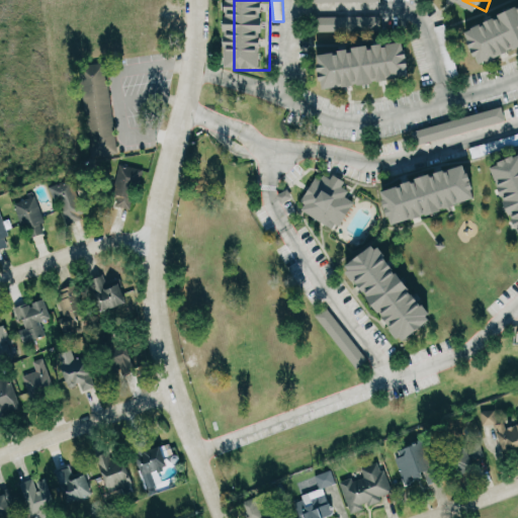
[(317,16),(317,31),(377,32),(377,17),(317,16)]
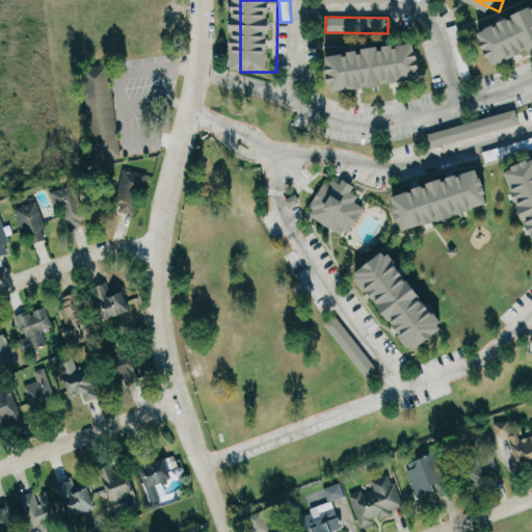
[(469,80),(456,27),(447,29),(459,82),(469,80)]
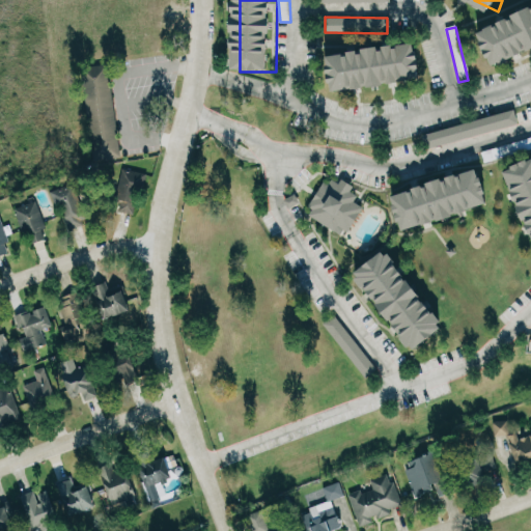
[(422,82),(417,45),(327,56),(332,93),(422,82)]
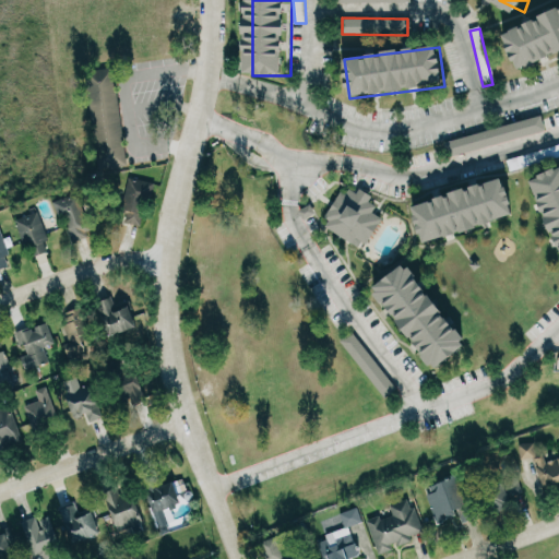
[(114,69),(85,72),(96,157),(123,154),(114,69)]
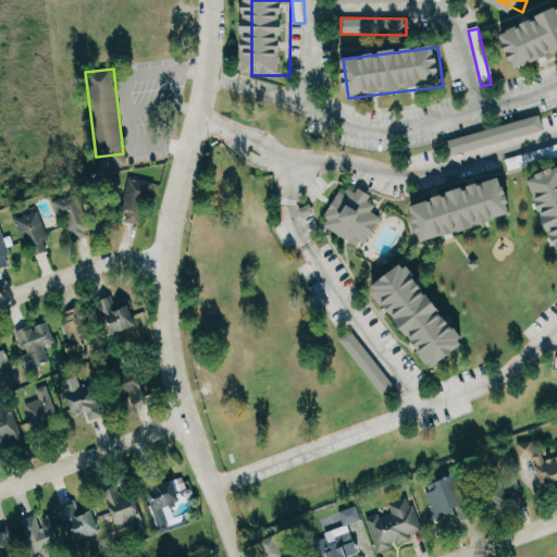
[(442,141),(445,156),(543,134),(540,119),(442,141)]
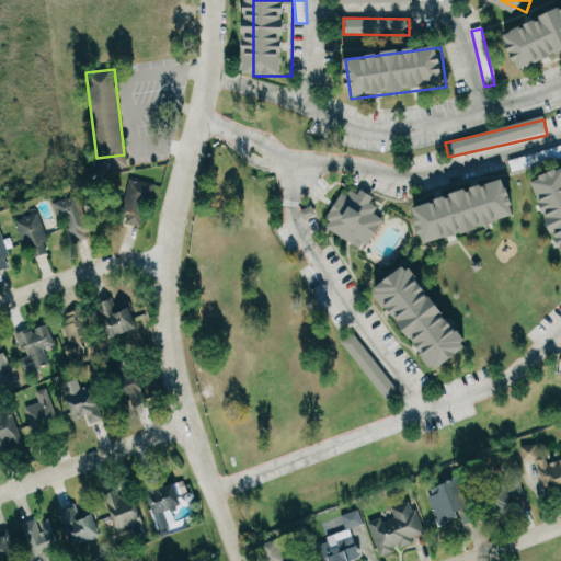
[(560,170),(535,181),(560,249),(560,170)]
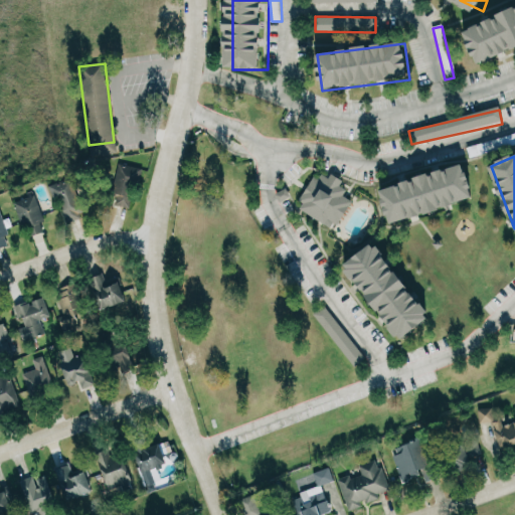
[(132,209),(140,169),(118,165),(110,205),(132,209)]
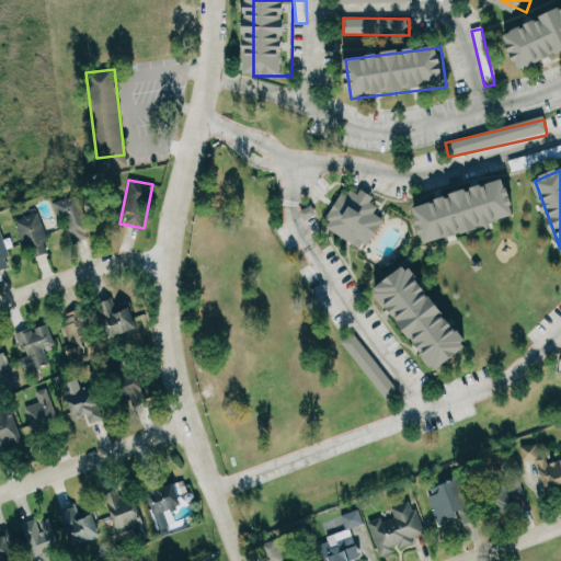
[(424,244),(517,221),(507,183),(415,206),(424,244)]
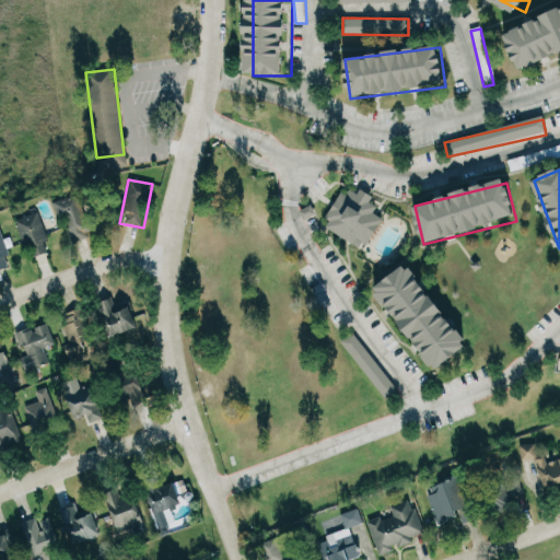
[(374,214),(380,203),(346,185),(323,226),(365,251),(382,219),(374,214)]
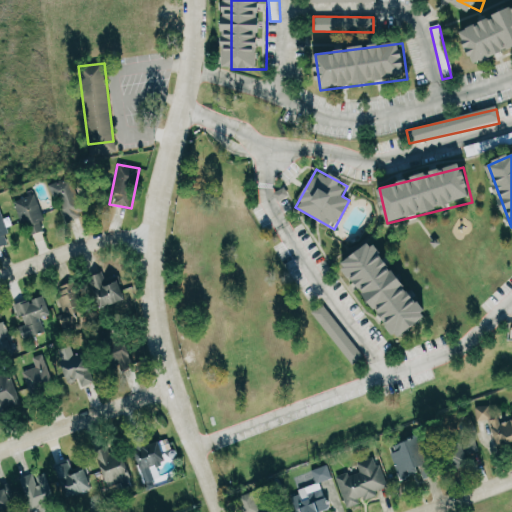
[(84,215),(68,178),(49,185),(64,223),(84,215)]
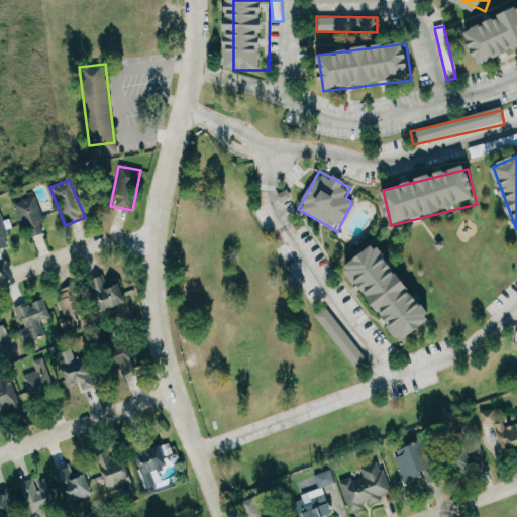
[(26,225),(30,238),(45,233),(34,197),(14,203),(21,226),(26,225)]
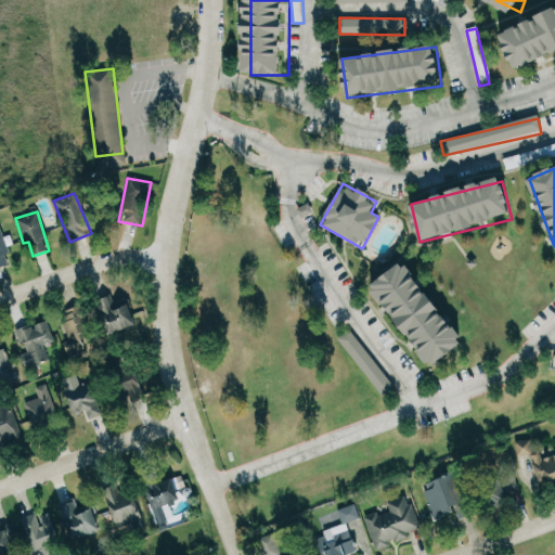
[(0,267),(11,263),(0,231),(0,267)]
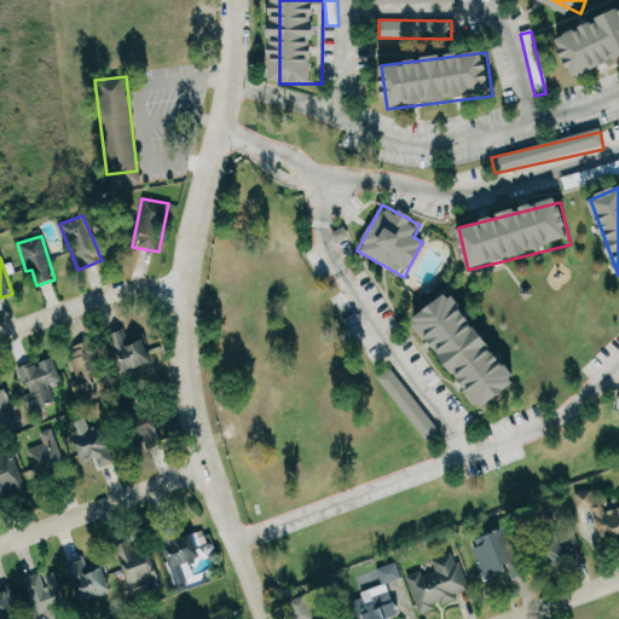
[(415,319),(480,412),(518,386),(452,293),(415,319)]
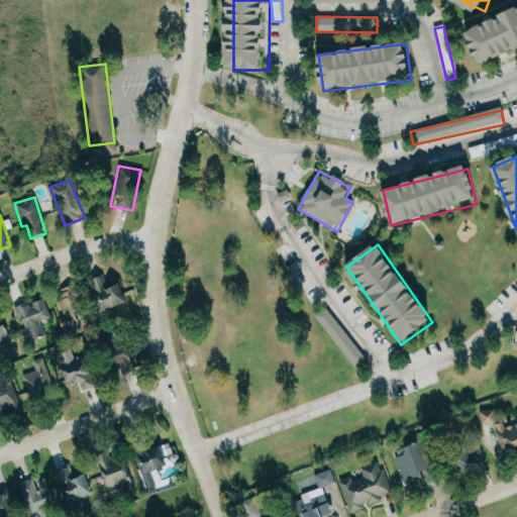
[(117,283),(108,287),(102,275),(88,282),(101,313),(126,302),(117,283)]
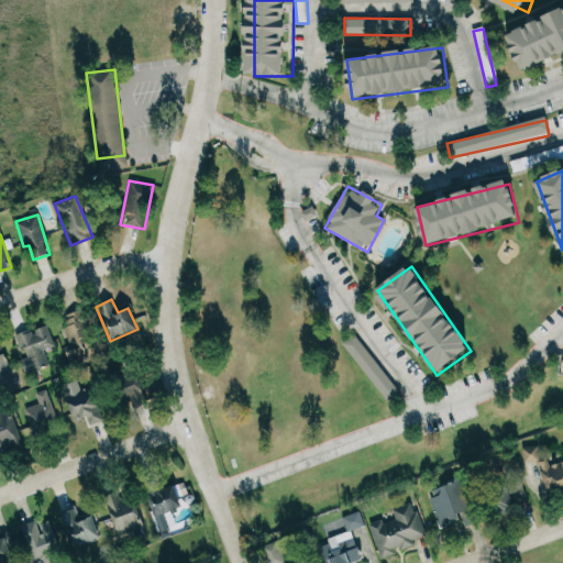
[(58,318),(72,351),(94,342),(80,309),(58,318)]
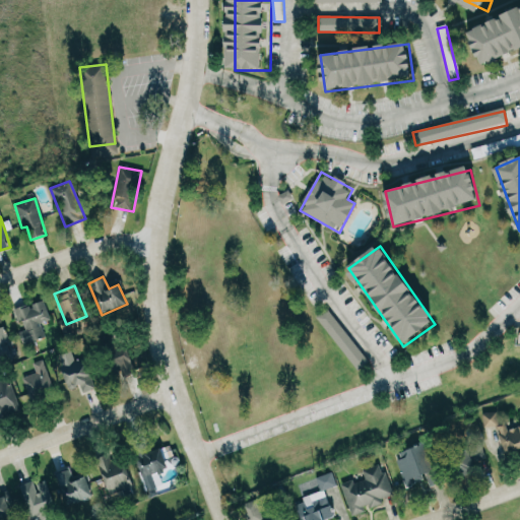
[(24,343),(43,337),(39,325),(49,321),(41,300),(12,310),(24,343)]
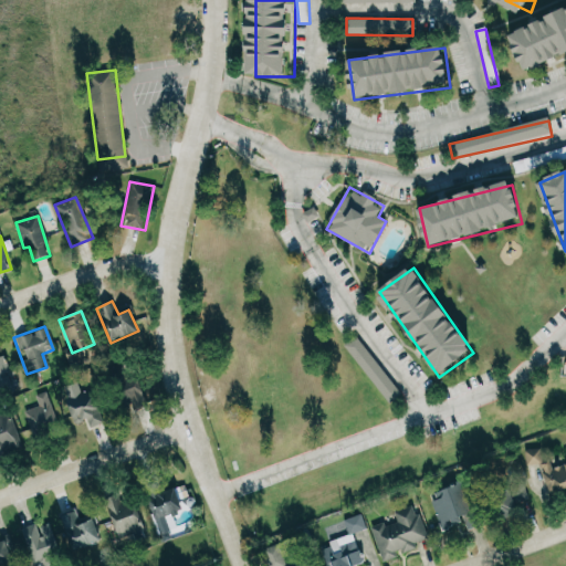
[(345,345),(387,406),(400,396),(357,335),(345,345)]
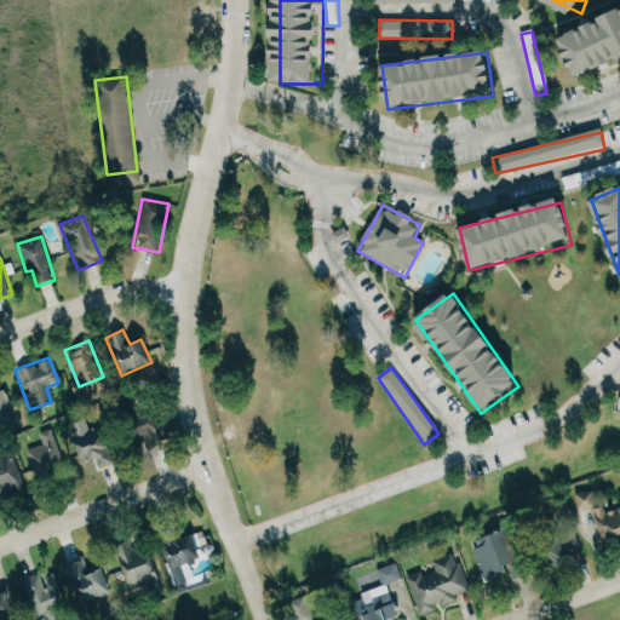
[(0,423),(21,417),(13,395),(3,399),(0,391),(0,423)]
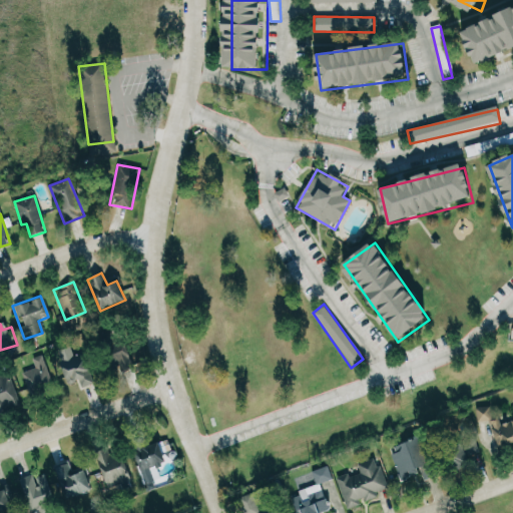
[(133,368),(119,330),(97,339),(111,376),(133,368)]
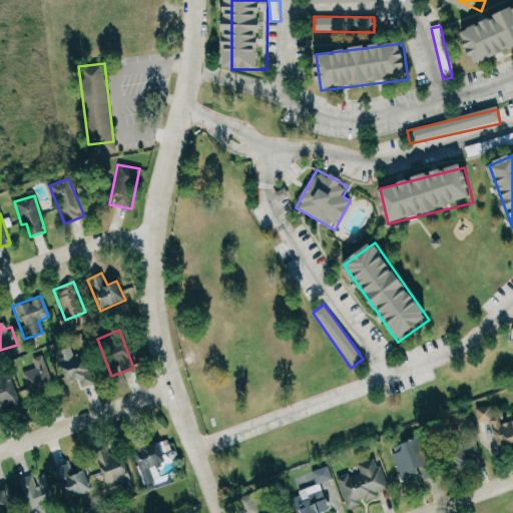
[(93,383),(83,354),(66,360),(76,389),(93,383)]
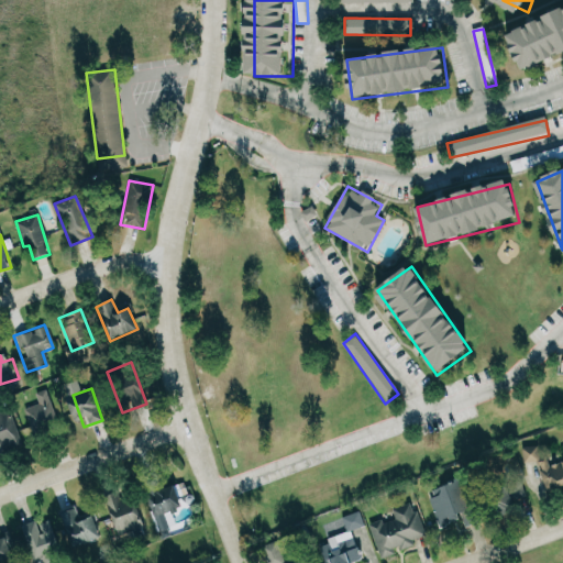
[(35,393),(39,405),(22,409),(29,431),(56,423),(46,389),(35,393)]
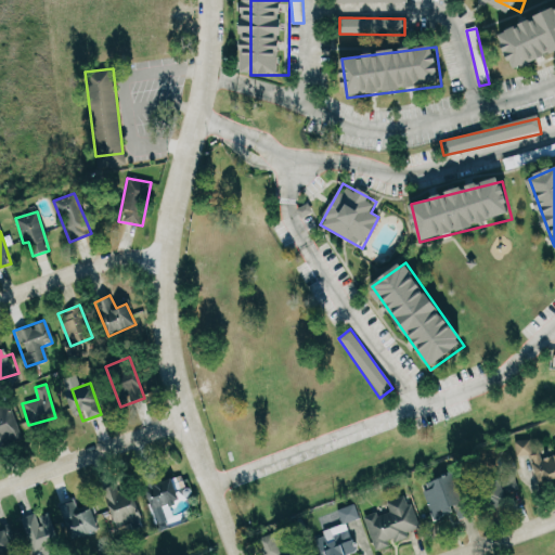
[(0,407),(0,450),(24,441),(9,403),(0,407)]
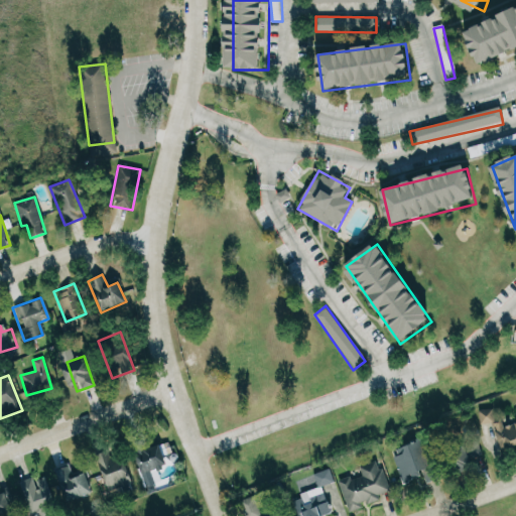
[(478,412),(481,425),(492,422),(500,450),(515,445),(515,422),(504,426),(501,418),(495,420),(491,408),(478,412)]
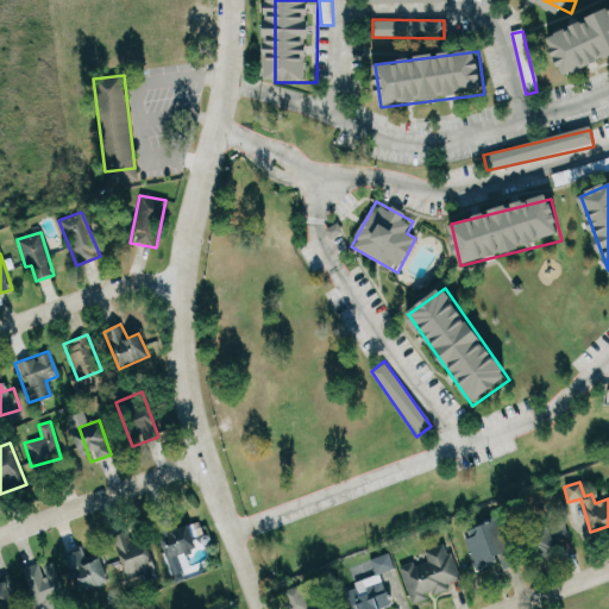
[(503,571),(519,565),(502,516),(460,532),(475,570),(500,562),(503,571)]
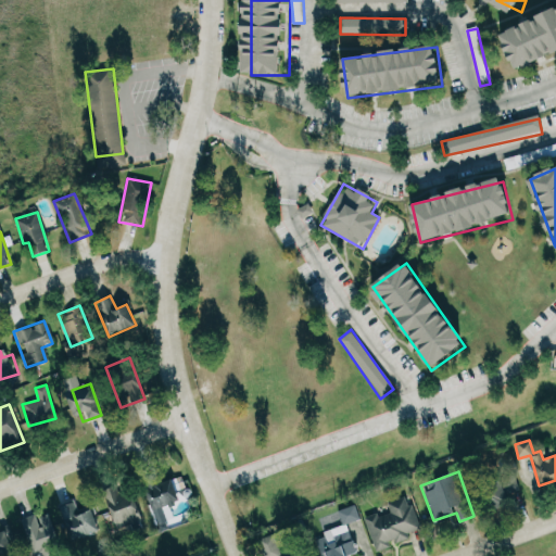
[(518,490),(513,475),(478,489),(488,512),(509,503),(506,494),(518,490)]
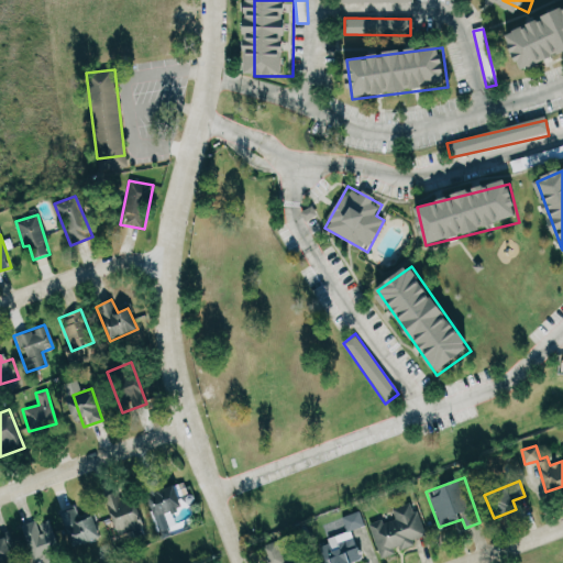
[(155,517),(184,507),(175,483),(156,490),(153,482),(143,485),(155,517)]
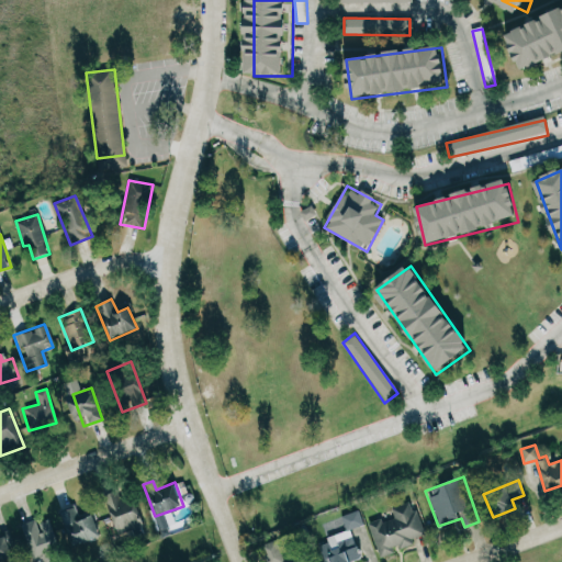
[(102,496),(119,535),(143,524),(126,486),(102,496)]
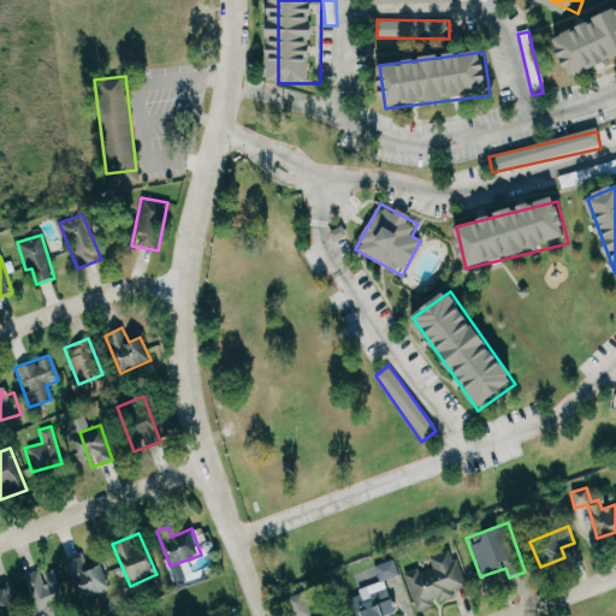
[(430,556),(432,568),(406,576),(415,610),(455,599),(452,591),(465,587),(454,550),(430,556)]
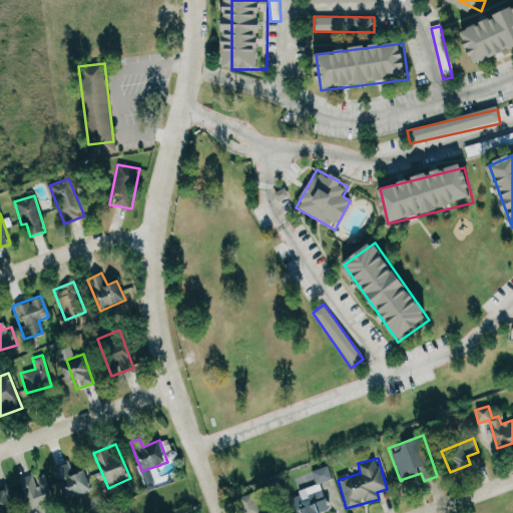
[(91,490),(84,470),(73,474),(69,462),(54,467),(65,499),(91,490)]
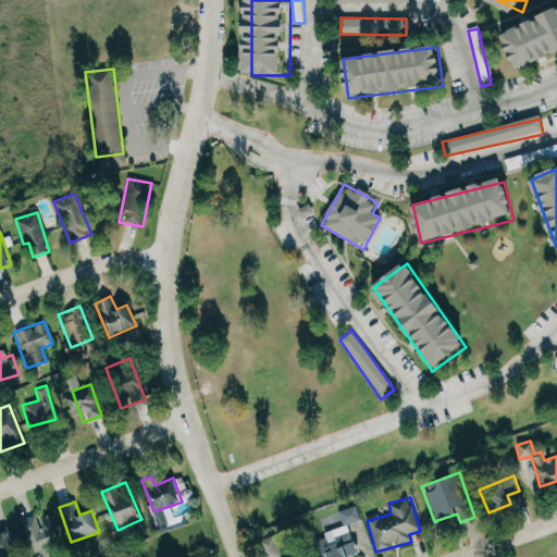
[(36,556),(60,546),(45,512),(21,523),(36,556)]
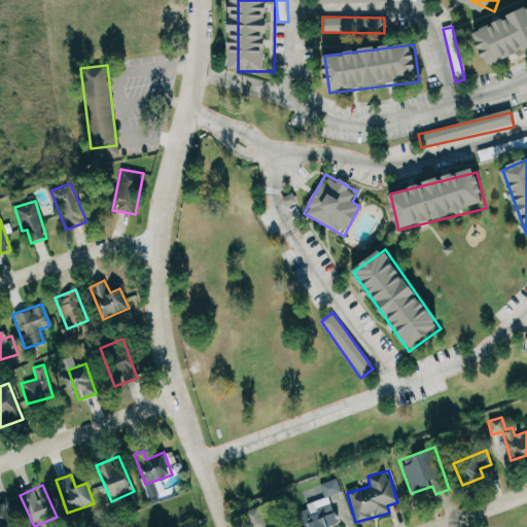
[(0,526),(14,523),(7,500),(0,502),(0,526)]
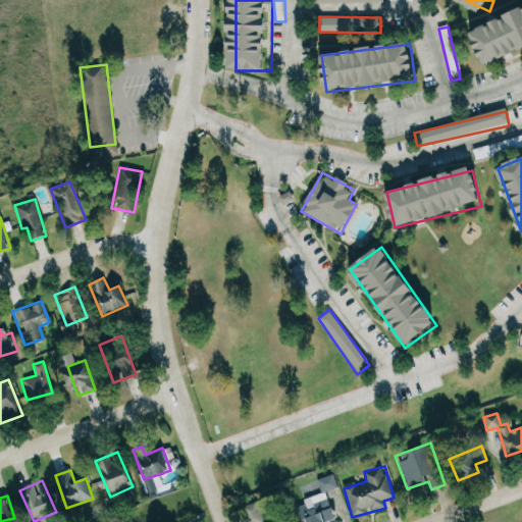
[(294,510),(299,521),(334,521),(337,521),(328,497),(294,510)]
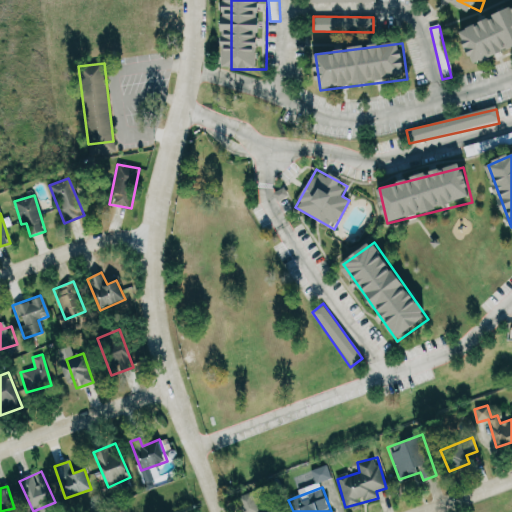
[(245,511),(260,511),(255,493),(241,496),(245,511)]
